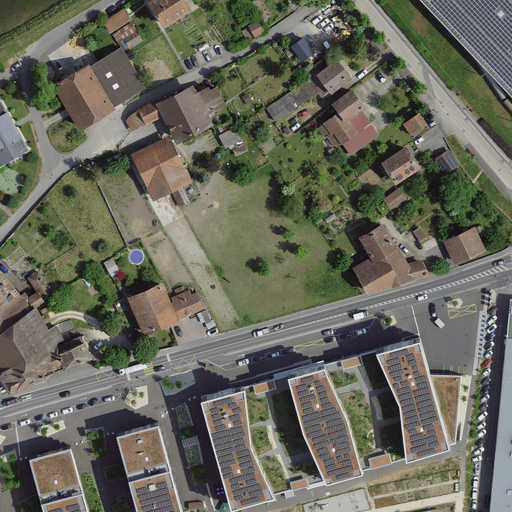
[(192,9),(186,0),(149,0),(148,1),(163,26),(192,9)]
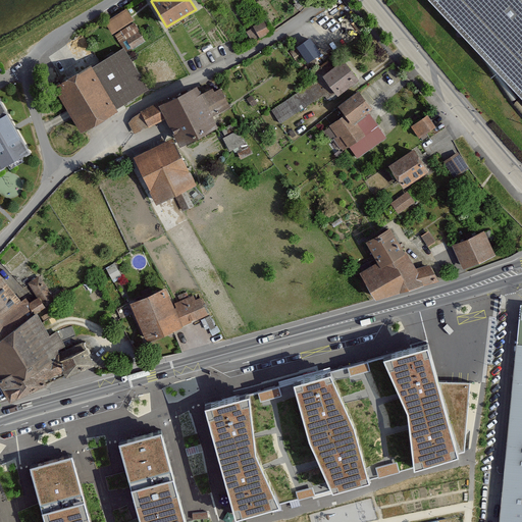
[(521,0),(429,0),(521,96),(521,0)]
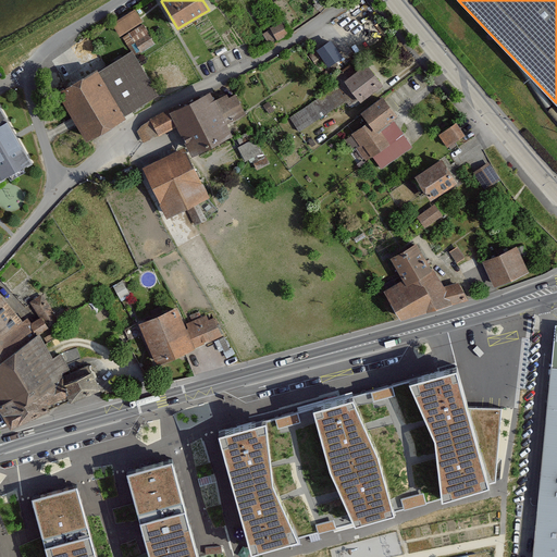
[(135,10),(112,24),(120,35),(141,21),(135,10)]
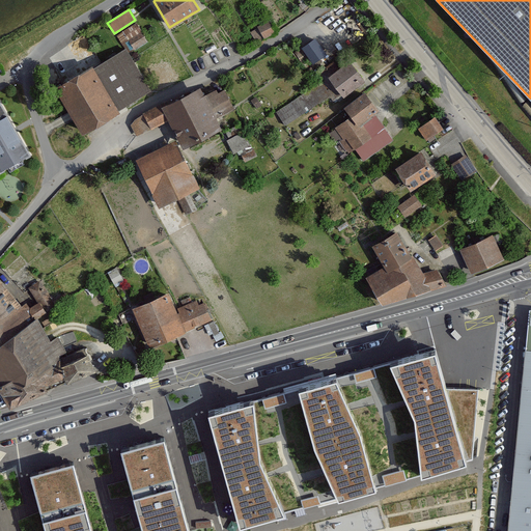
[(276,31),(271,22),(256,30),(261,39),(276,31)]
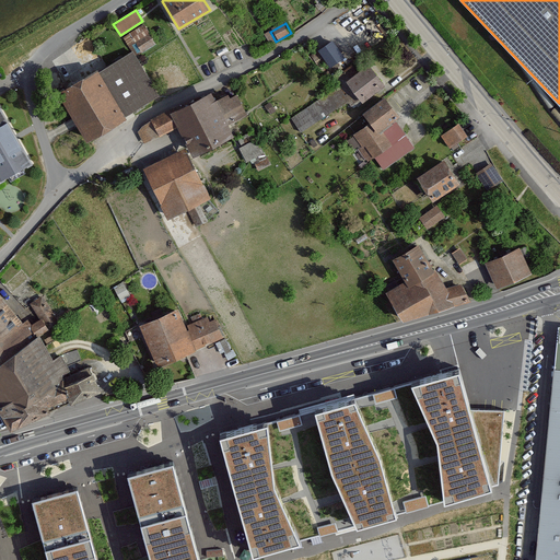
[(143,53),(156,44),(143,24),(130,33),(143,53)]
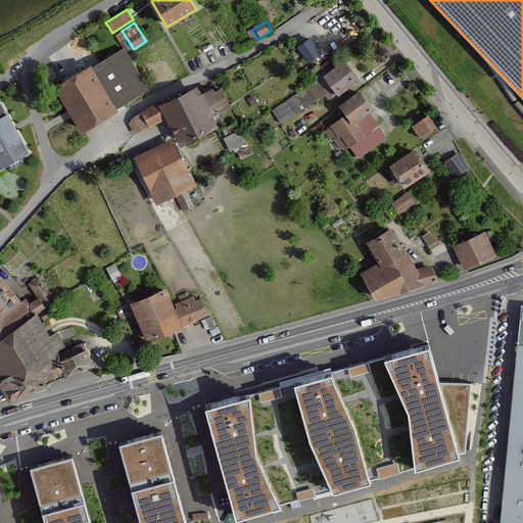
[(311,39),(298,48),(308,63),(321,54),(311,39)]
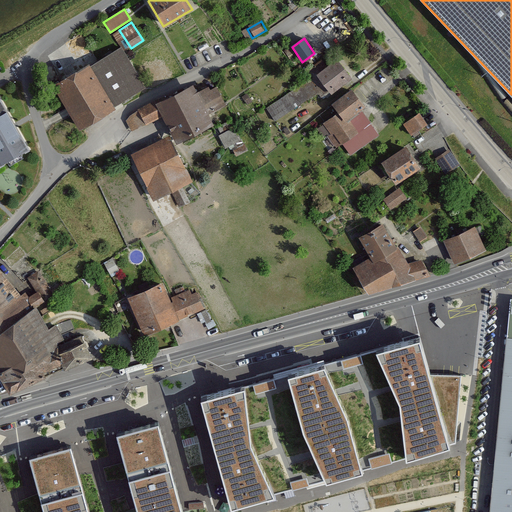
[(54,86),(78,126),(145,87),(121,47),(54,86)]
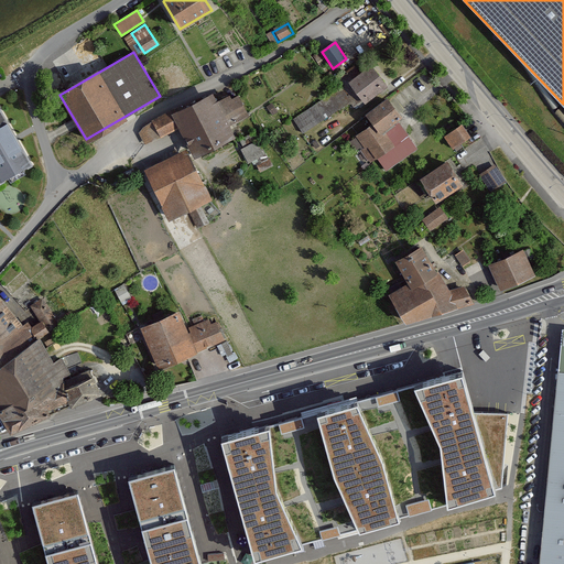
[(387,85),(371,64),(359,74),(354,66),(339,77),(344,84),(340,87),(350,100),(354,106),(358,102),(360,106),(387,85)]
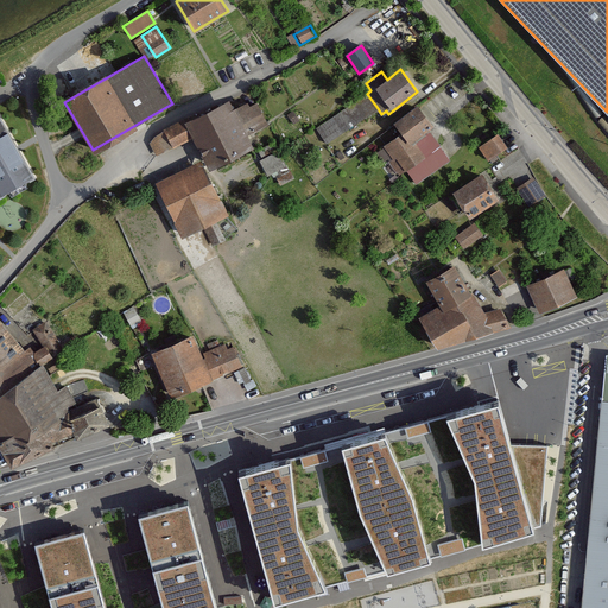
[(378,108),(367,94),(317,128),(327,143),(378,108)]
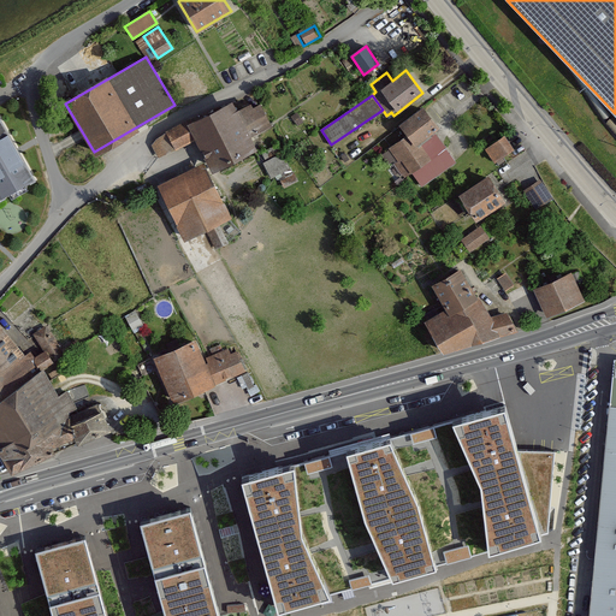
[(232,104),(155,142),(161,155),(196,138),(212,171),(256,149),(249,136),(271,125),(260,105),(253,108),(250,104),(236,111),(232,104)]
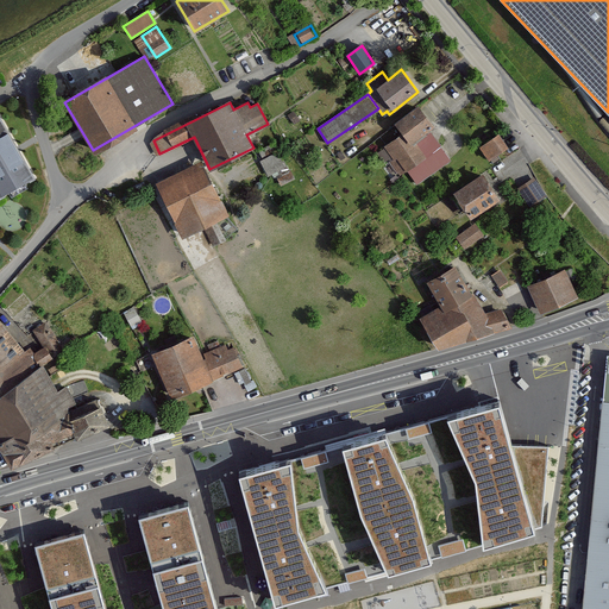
[(434,127),(419,106),(395,123),(403,133),(412,144),(429,131),(434,127)]
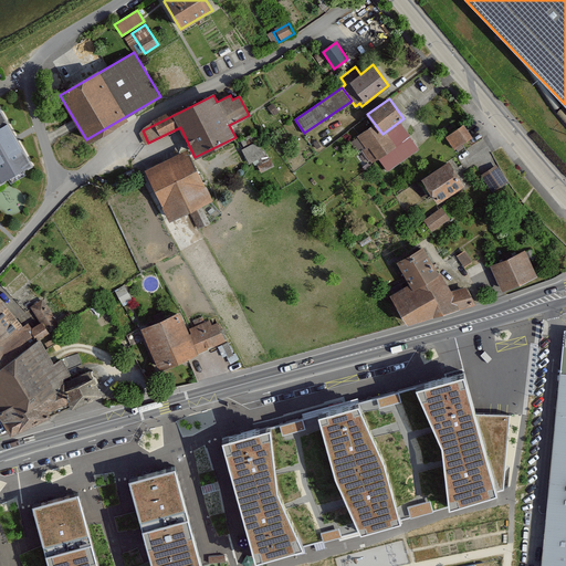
[(0,177),(1,180),(30,165),(0,112),(0,177)]
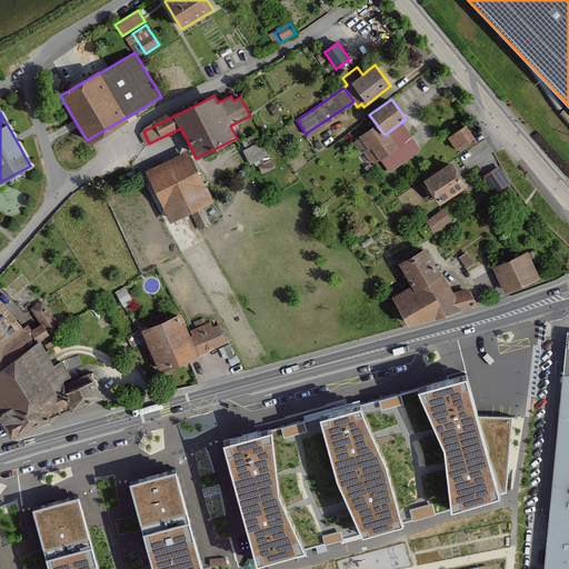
[(411,136),(401,122),(385,135),(377,125),(359,137),(360,138),(353,143),(359,150),(366,145),(369,149),(366,152),(375,162),(380,158),(388,169),(399,160),(401,163),(419,151),(409,138),(411,136)]
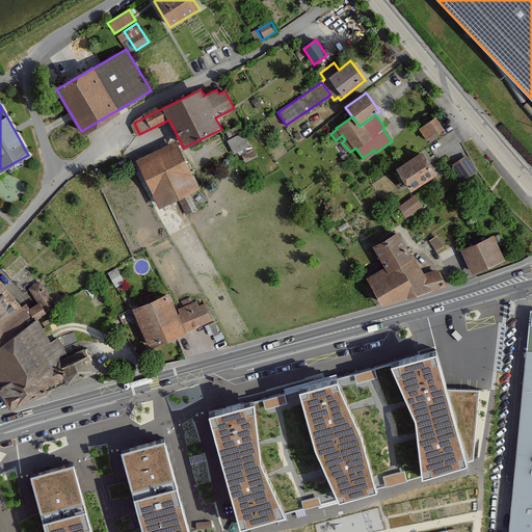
[(444,129),(436,117),(420,128),(427,139),(444,129)]
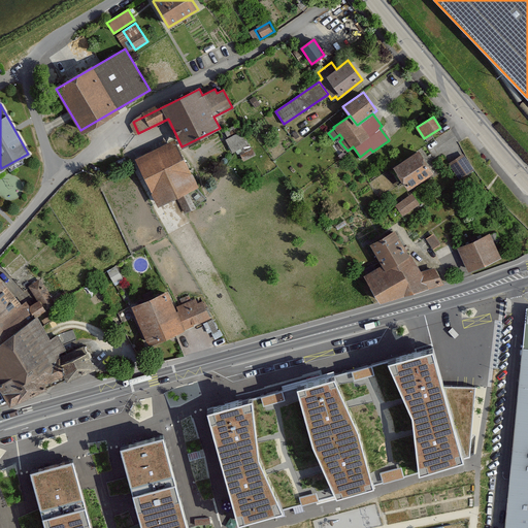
[(236,125),(225,131),(235,151),(249,143),(241,131),(240,132),(236,125)]
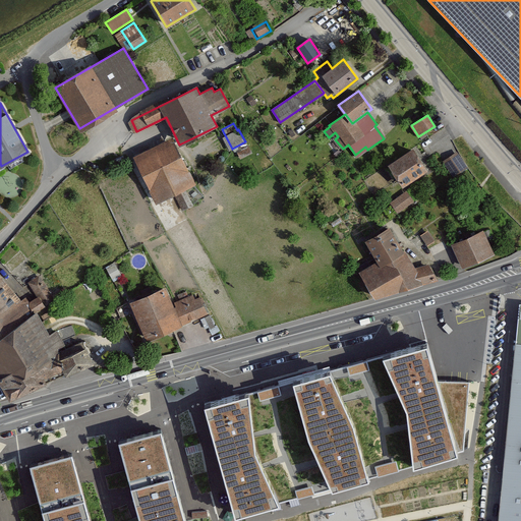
[(184,188),(194,183),(172,138),(135,157),(158,201),(174,192),(183,210),(192,205),(184,188)]
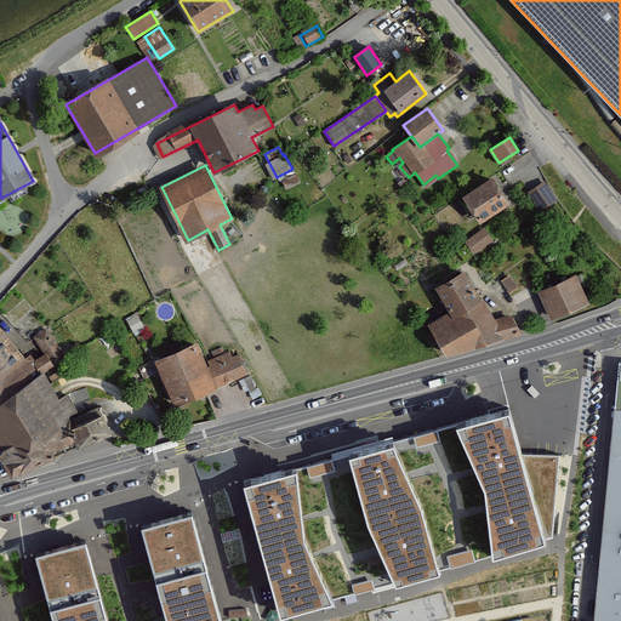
[(510,204),(493,177),(465,195),(480,221),(510,204)]
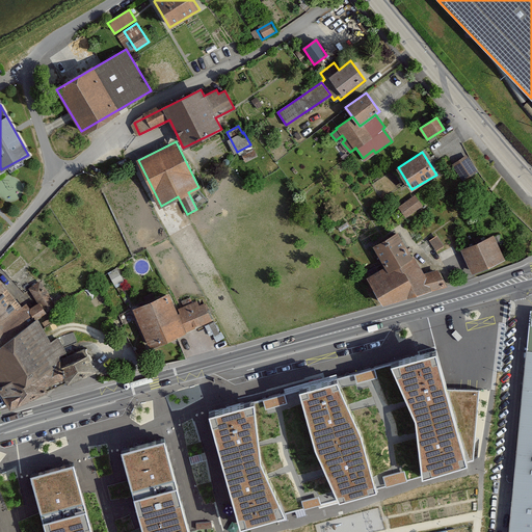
[(476,170),(467,156),(453,164),(462,180),(476,170)]
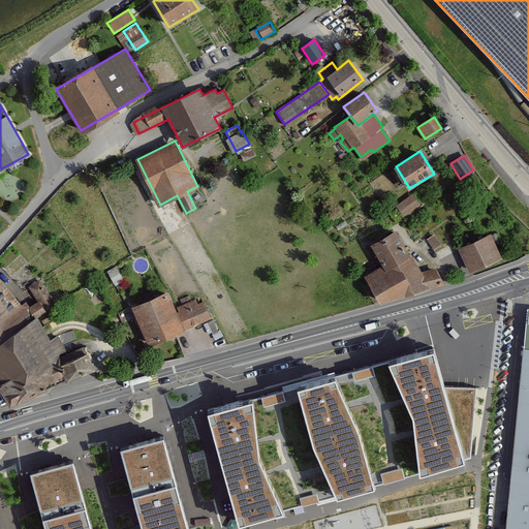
[(397,206),(404,215),(418,204),(412,194),(397,206)]
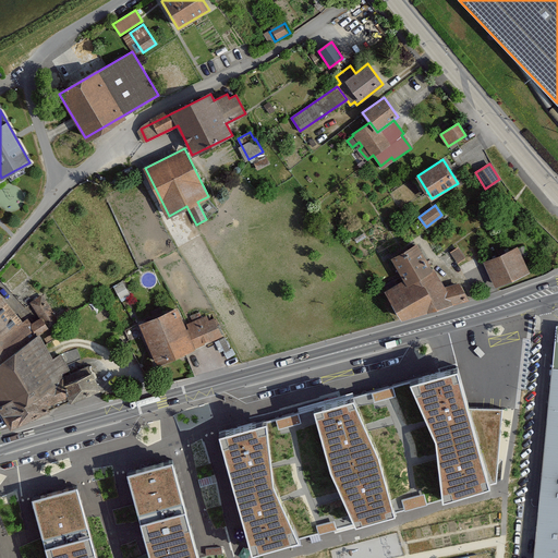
[(386,291),(401,319),(468,299),(459,282),(443,288),(417,243),(392,256),(405,281),(386,291)]
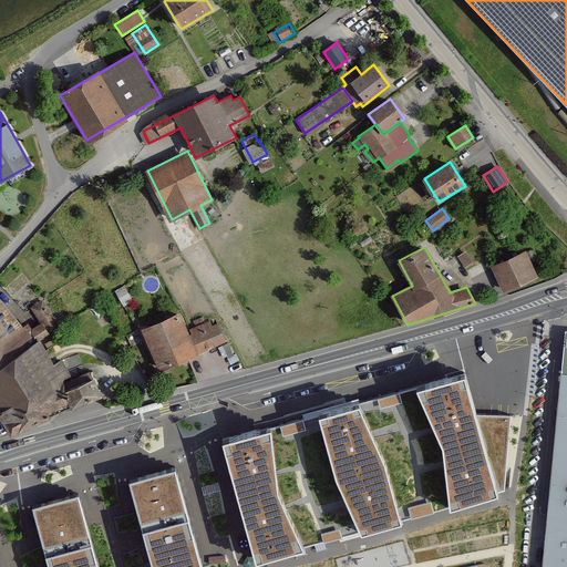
[(526,250),(492,266),(504,291),(537,276),(526,250)]
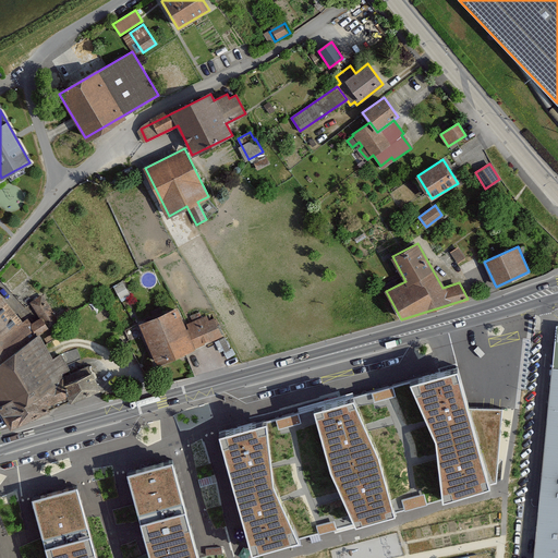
[(0,359),(35,337),(0,293),(0,359)]
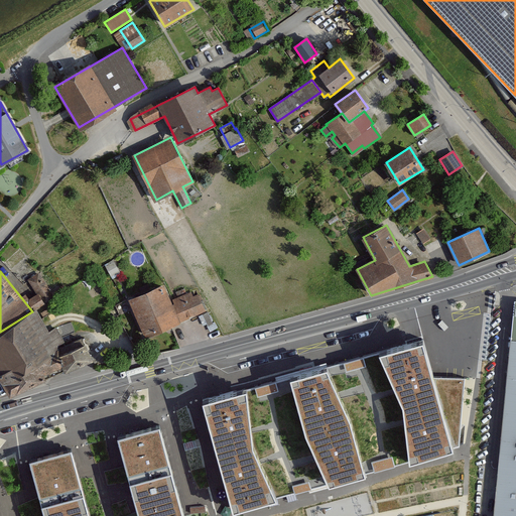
[(37,293),(28,299),(34,308),(53,295),(39,273),(28,280),(37,293)]
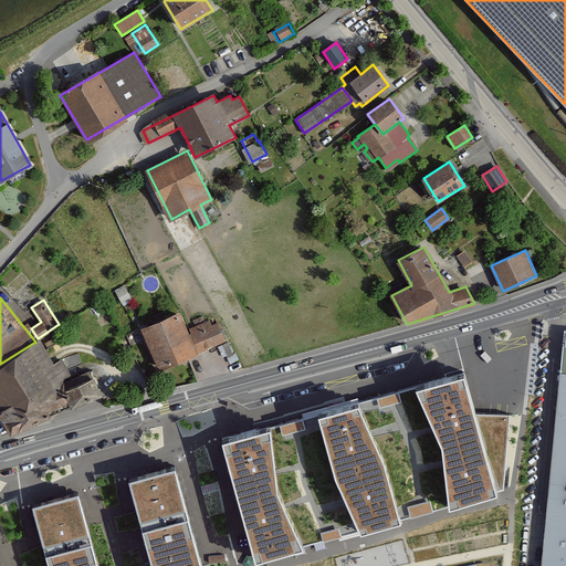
[(142,328),(159,369),(224,341),(217,323),(211,325),(209,321),(187,331),(179,313),(142,328)]
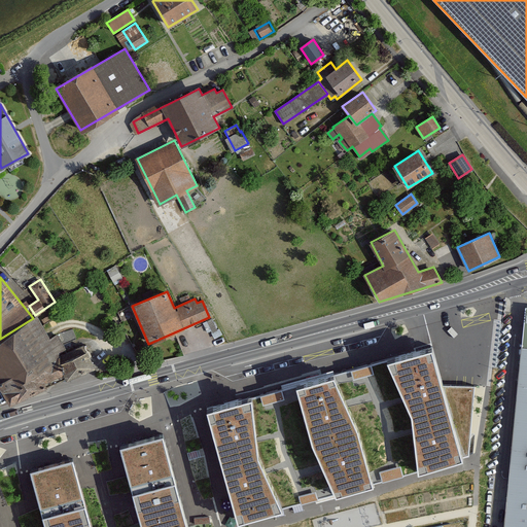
[(33,318),(0,339),(0,387),(10,405),(66,378),(57,357),(60,356),(58,352),(66,347),(58,334),(49,338),(37,315),(33,318)]
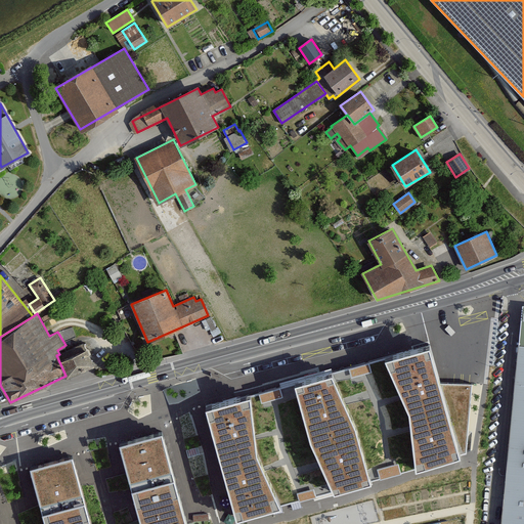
[(56,355),(66,376),(93,364),(83,343),(59,354),(56,355)]
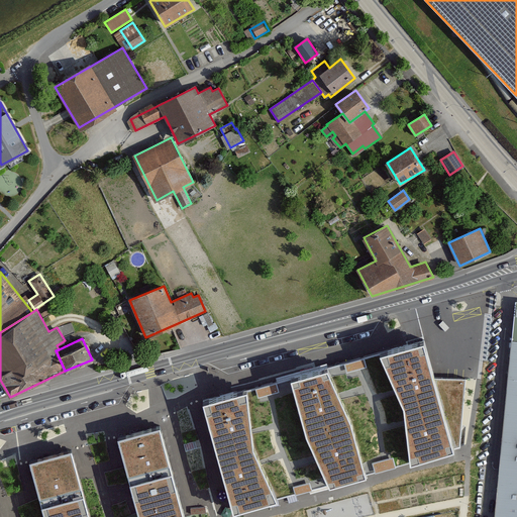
[(435,377),(425,340),(378,352),(326,367),(291,376),(247,388),(205,399),(234,507),(277,496),(327,483),(364,473),(410,460),(454,448),(470,378),(435,377)]
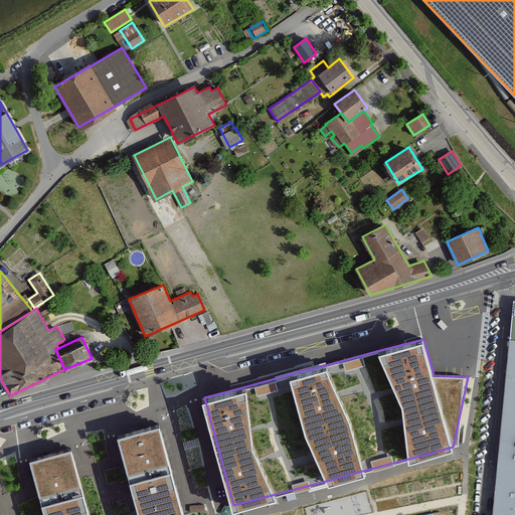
[(514,514),(514,339),(510,340),(493,514),(514,514)]
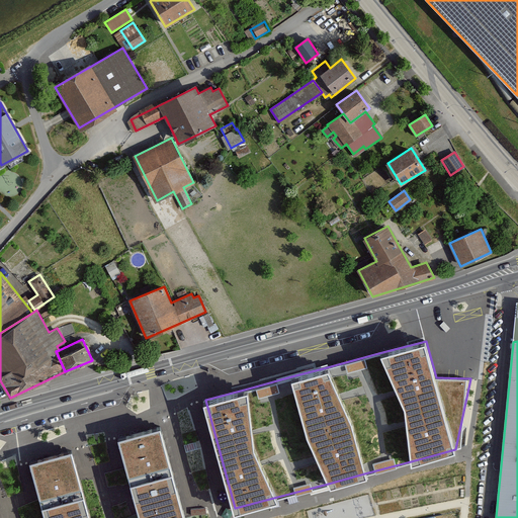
[(185,517),(161,426),(118,437),(134,491),(141,517),(185,517)]
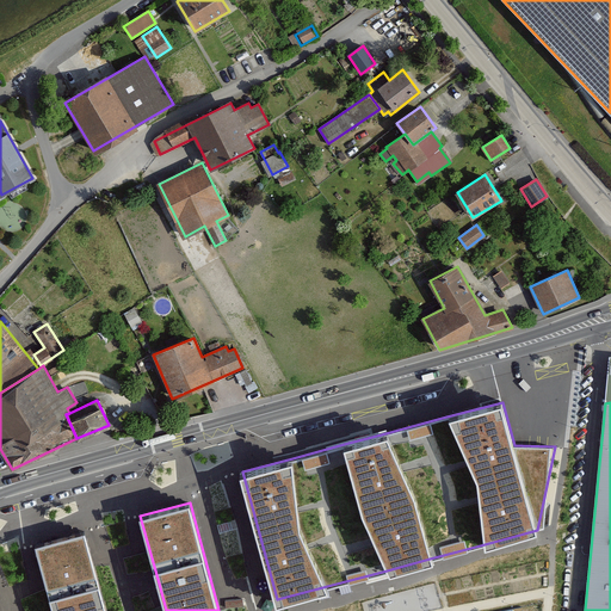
[(106,610),(85,531),(35,544),(53,610),(106,610)]
